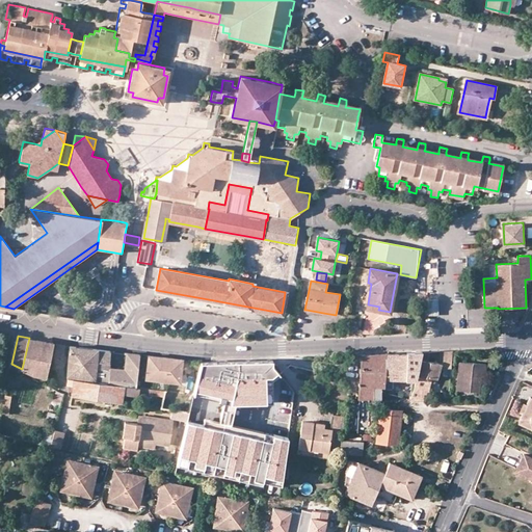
[(48,377),(54,343),(29,338),(22,369),(35,374),(48,377)]
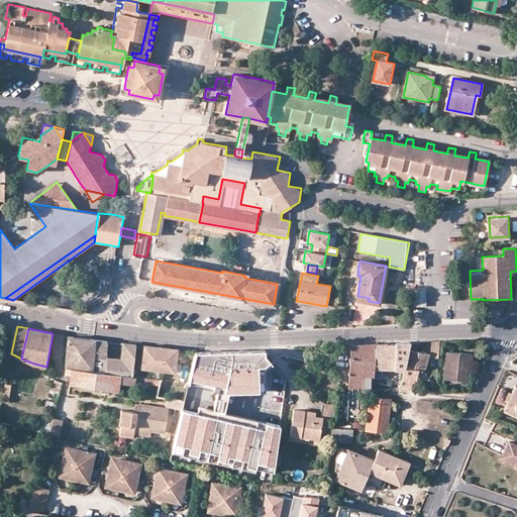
[(109,341),(69,336),(67,365),(77,367),(93,369),(93,357),(106,358),(106,356),(107,356),(109,341)]
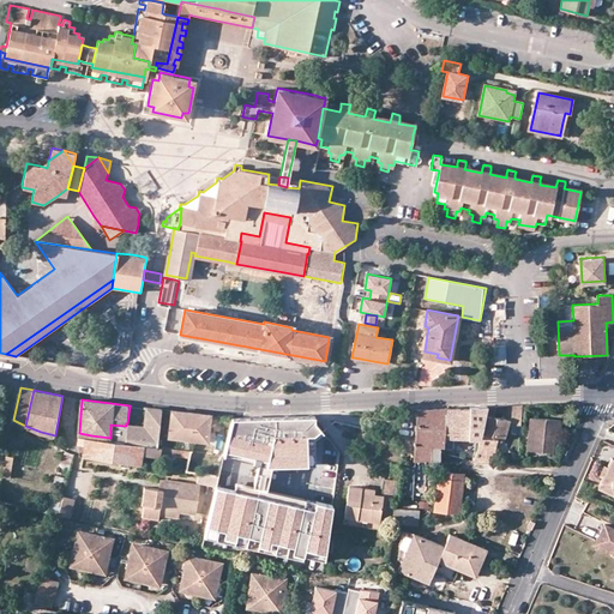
[(522,425),(523,404),(511,405),(507,419),(494,416),(497,405),(488,405),(486,415),(481,439),(479,451),(477,459),(495,462),(500,437),(506,438),(509,422),(522,425)]
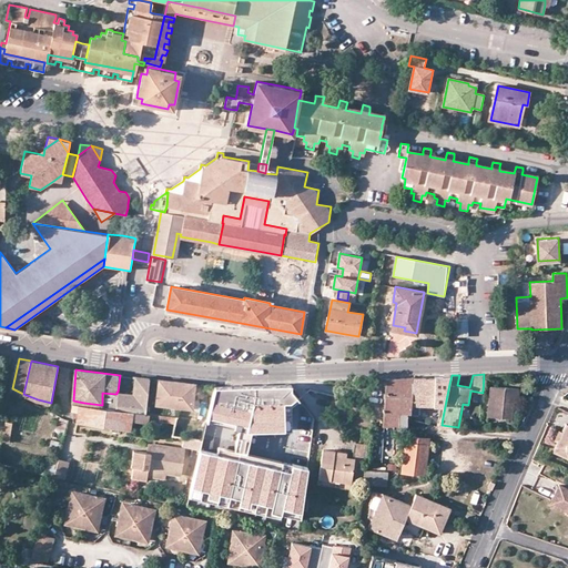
[(422,417),(422,406),(445,406),(449,384),(452,375),(436,376),(435,378),(414,376),(412,412),(412,417),(422,417)]
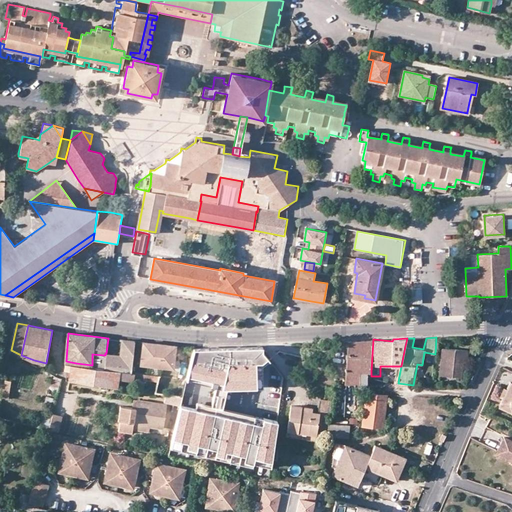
[(368,371),(371,371),(373,339),(349,341),(347,384),(368,384),(368,371)]
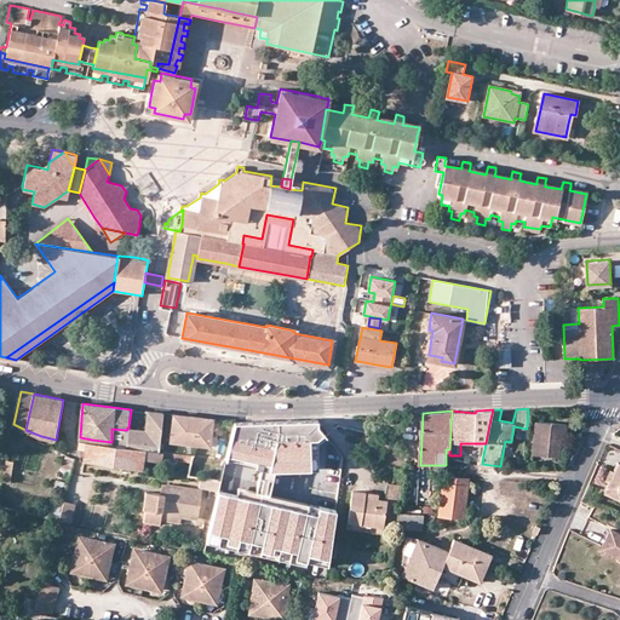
[(147,430),(161,431),(164,413),(149,412),(147,430)]
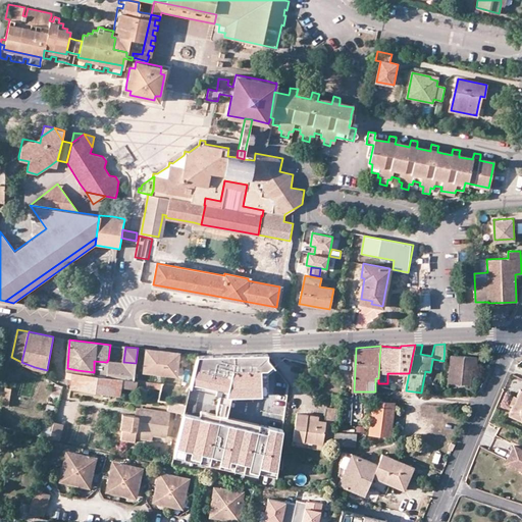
[(147,349),(145,371),(176,374),(179,353),(147,349)]
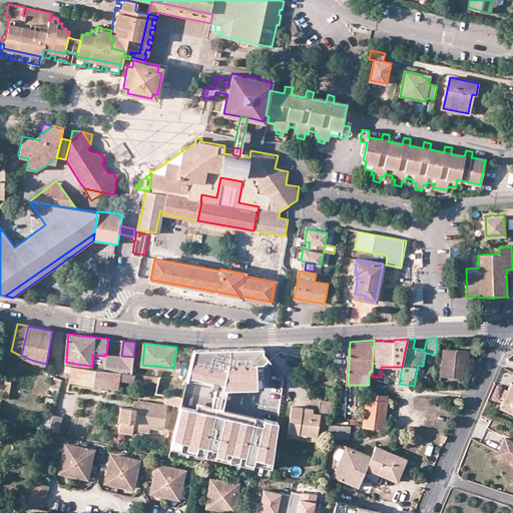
[(265,350),(264,345),(192,347),(185,379),(216,387),(212,405),(197,401),(196,407),(179,403),(169,449),(253,466),(254,463),(272,467),(279,420),(224,408),(228,387),(257,387),(257,361),(263,361),(269,356),(265,350)]
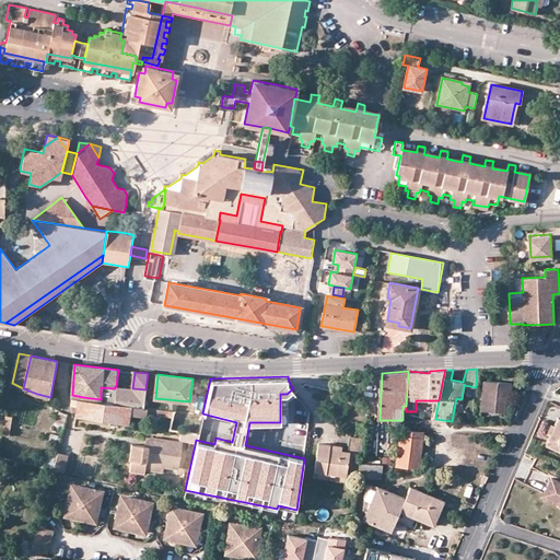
[(512,383),(486,381),(482,409),(506,411),(508,393),(511,393),(512,383)]
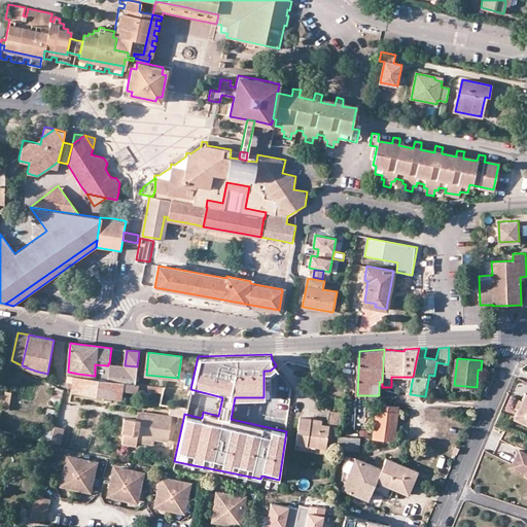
[(125,365),(109,363),(108,363),(108,365),(95,364),(95,376),(95,378),(128,383),(136,383),(137,374),(137,366),(125,365)]
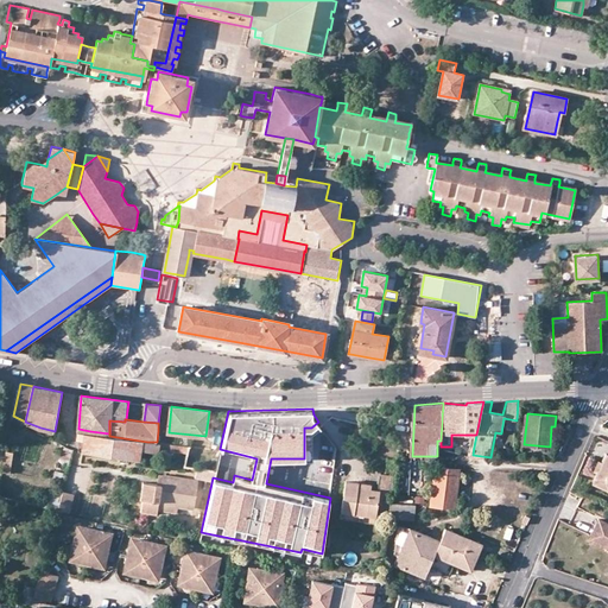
[(145,460),(147,442),(109,436),(109,434),(90,431),(88,453),(145,460)]
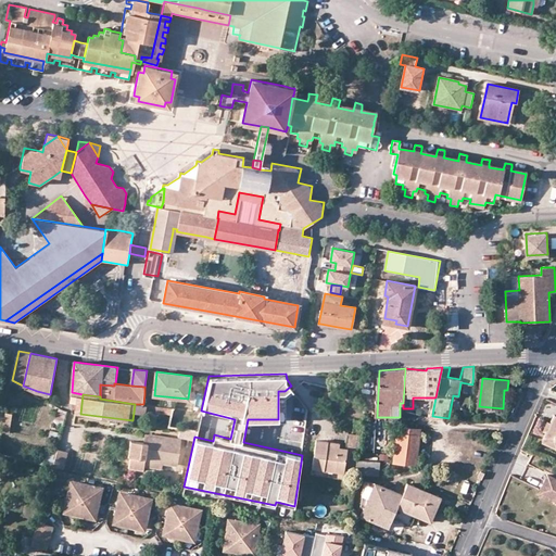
[(3,431),(10,432),(14,414),(7,413),(3,431)]
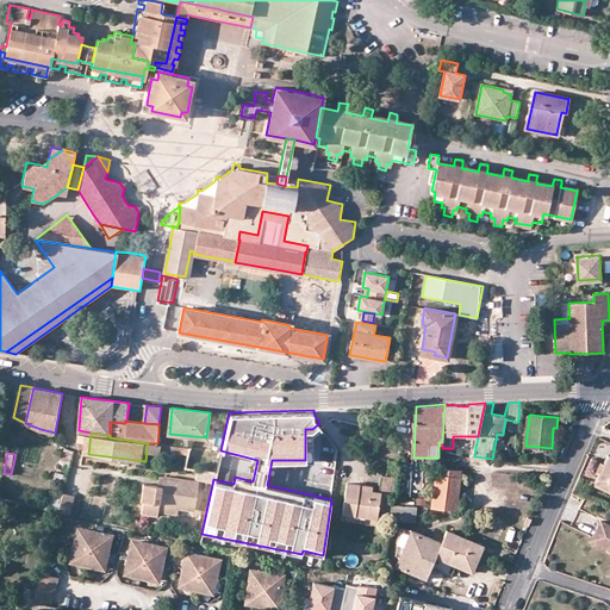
[(609,455),(604,464),(599,474),(595,484),(609,491),(609,455)]
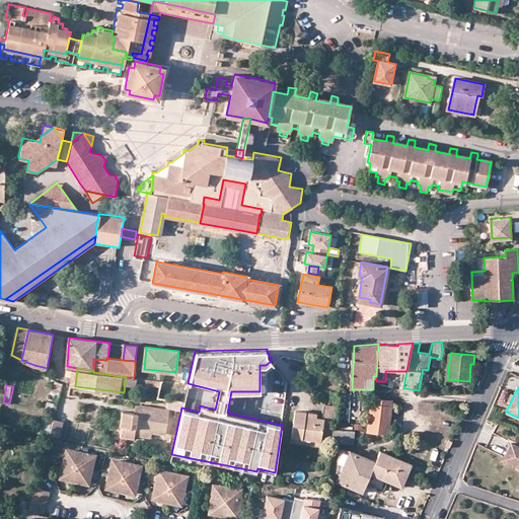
[(73,420),(77,400),(60,396),(56,416),(73,420)]
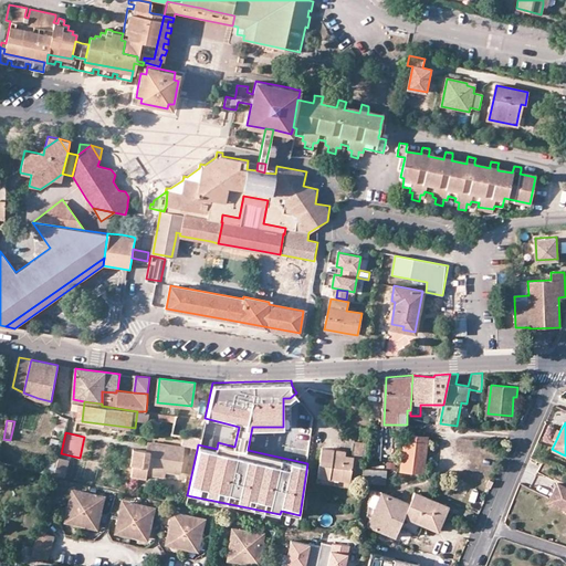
[(429,437),(407,435),(402,471),(426,472),(429,437)]
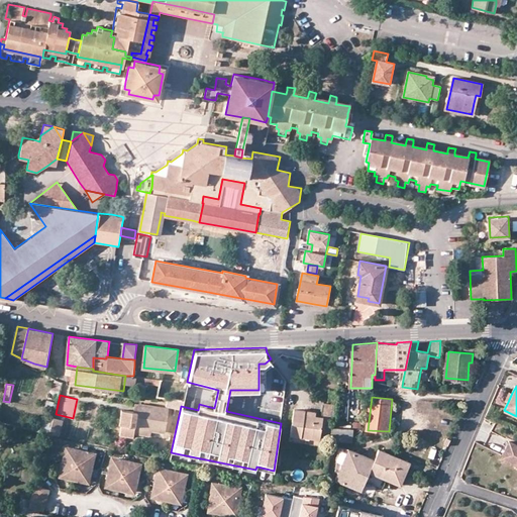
[(296,408),(292,434),(320,439),(321,431),(332,432),(336,404),(325,403),(323,417),(316,416),(306,415),(306,410),(296,408)]
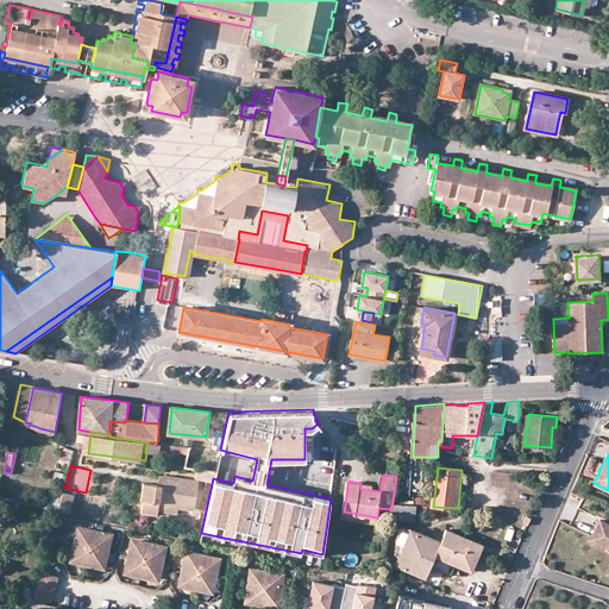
[(158,509),(159,503),(179,507),(195,509),(199,481),(164,476),(162,485),(159,484),(144,482),(142,500),(144,501),(143,513),(158,515),(158,509)]
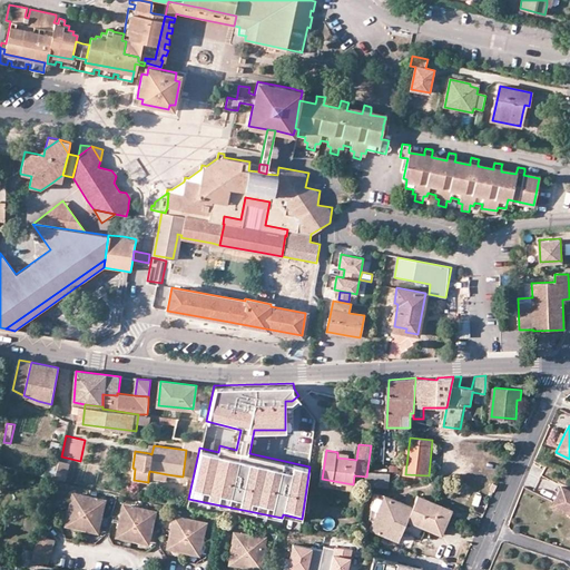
[(59,460),(56,475),(66,479),(70,463),(59,460)]
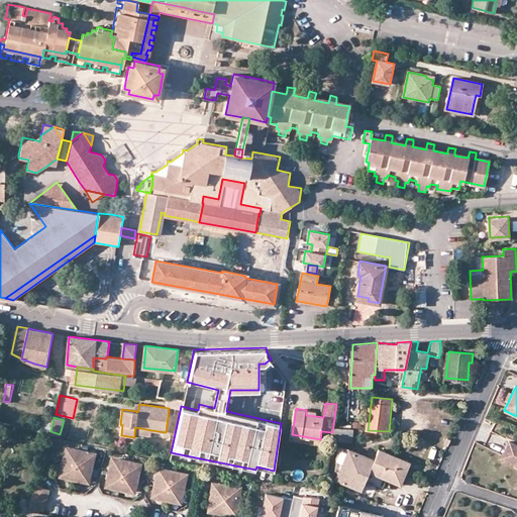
[(353,441),(355,429),(334,427),(333,441),(353,441)]
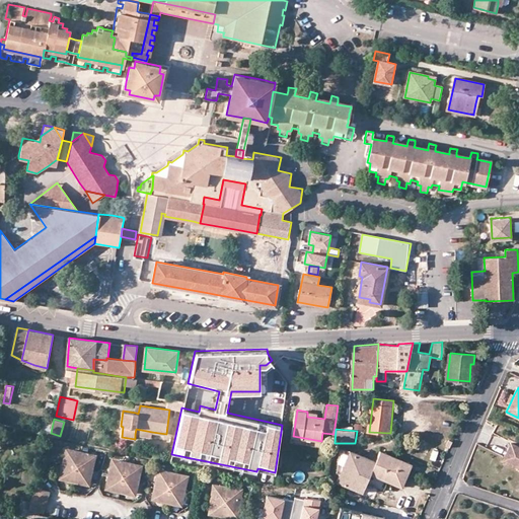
[(518,446),(512,442),(505,455),(518,462),(518,446)]
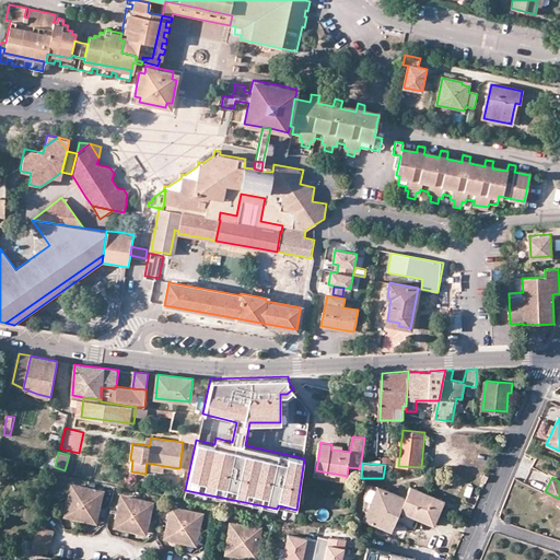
[(81,486),(70,491),(66,509),(71,517),(89,522),(98,515),(102,500),(95,489),(81,486)]
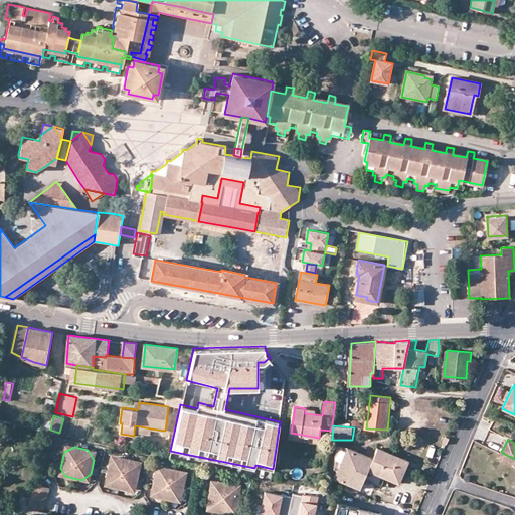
[(369,470),(398,482),(403,468),(405,469),(408,460),(378,447),(374,457),(355,449),(349,464),(342,461),(335,478),(361,488),(369,470)]
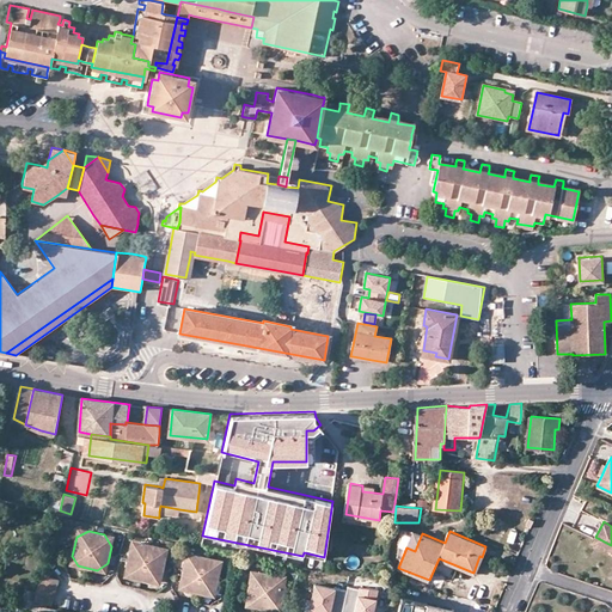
[(104,534),(111,546),(114,536),(104,534)]
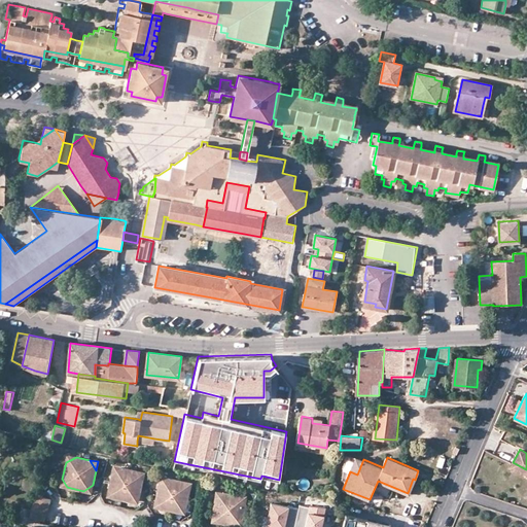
[(526,469),(513,462),(511,466),(526,475),(526,469)]
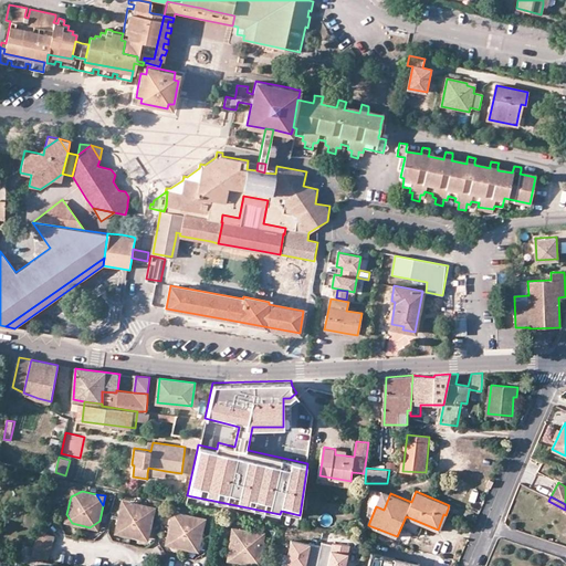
[(117,525),(124,535),(140,538),(150,532),(155,516),(148,505),(132,502),(122,509),(117,525)]
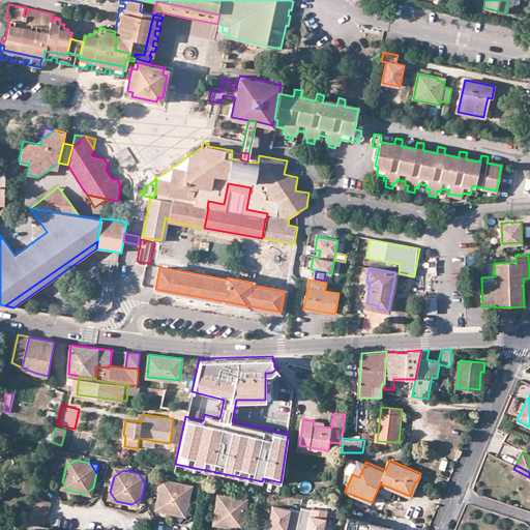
[(164,479),(162,488),(171,480),(164,479)]
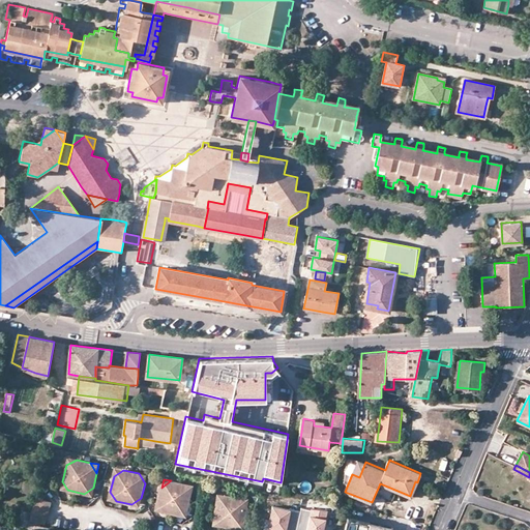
[(171,480),(162,488),(158,502),(165,512),(179,516),(188,509),(192,493),(185,483),(171,480)]
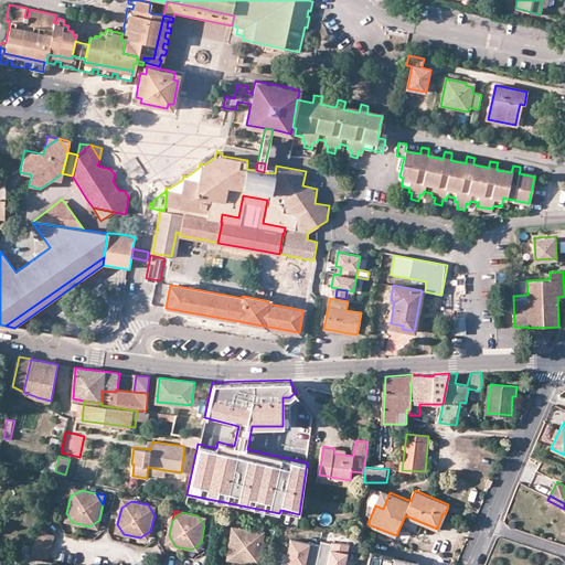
[(228,552),(234,561),(253,563),(262,557),(265,540),(257,530),(242,528),(232,534),(228,552)]
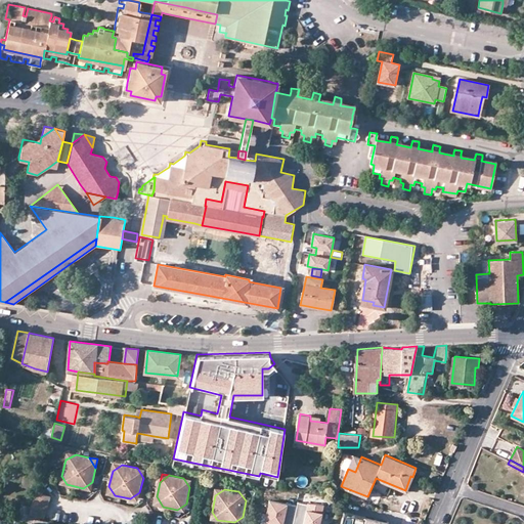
[(50,496),(36,492),(31,513),(44,518),(50,496)]
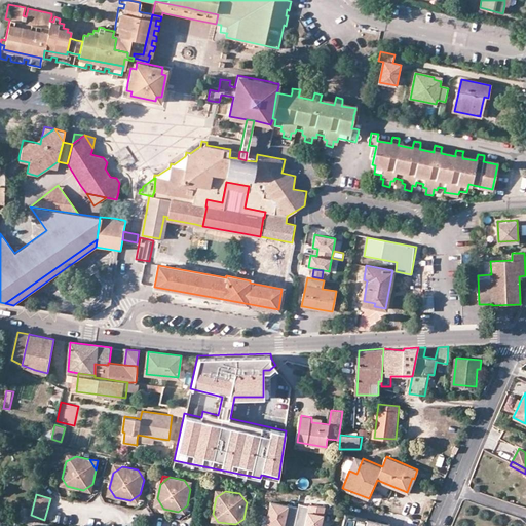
[(294,525),(299,508),(270,501),(266,521),(270,522),(269,525),(294,525)]
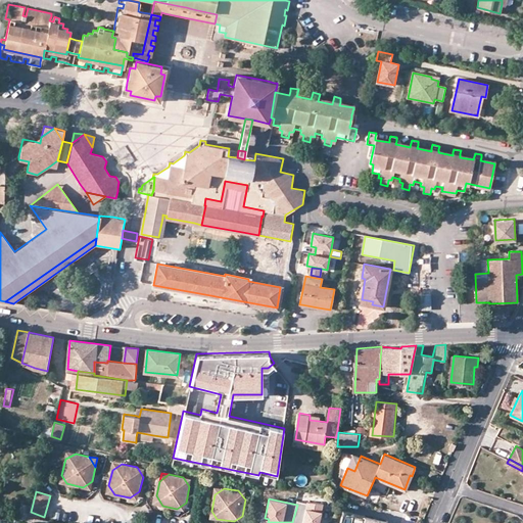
[(298,502),(297,505),(292,522),(317,522),(320,512),(305,509),(307,504),(298,502)]
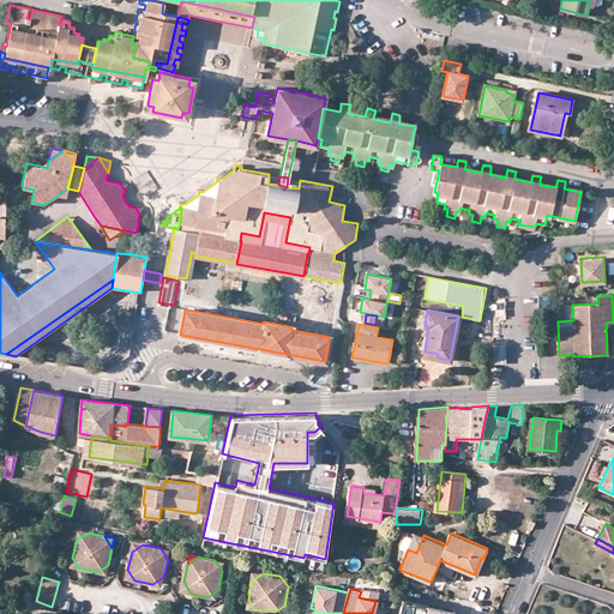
[(36,594),(28,591),(23,607),(32,611),(36,594)]
